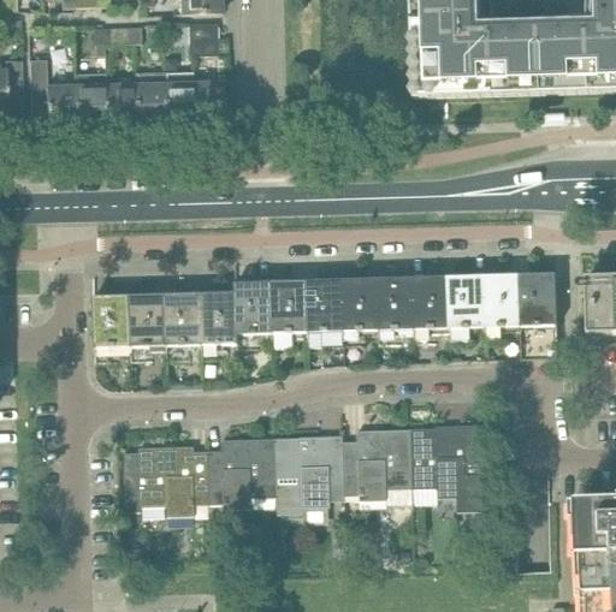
[(16,11),(15,0),(0,0),(0,11),(16,11)]
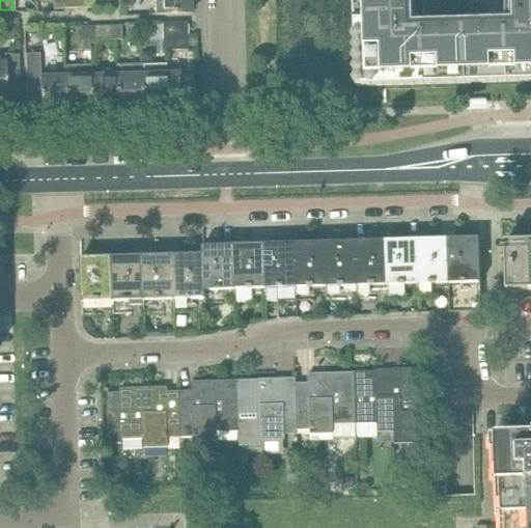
[(191,10),(190,0),(155,0),(156,11),(191,10)]
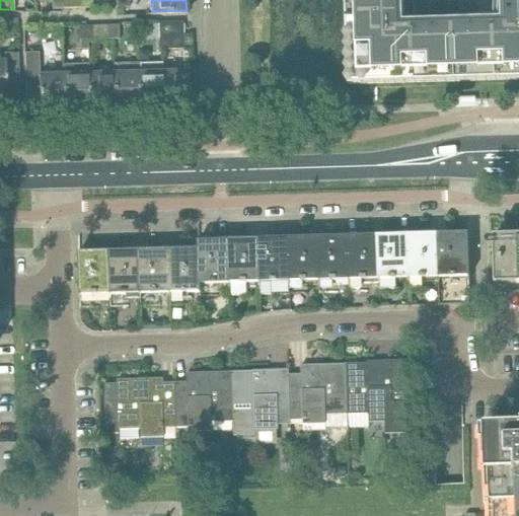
[(346,0),(349,71),(362,71),(362,72),(362,76),(362,84),(372,83),(374,83),(518,78),(518,0),(346,0)]
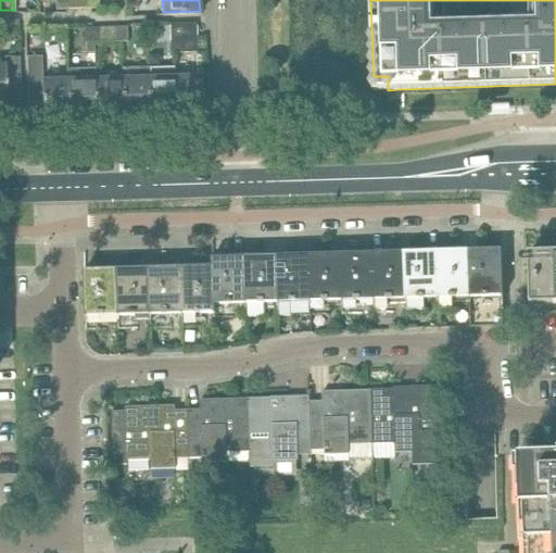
[(17,17),(0,17),(0,30),(19,30),(17,17)]
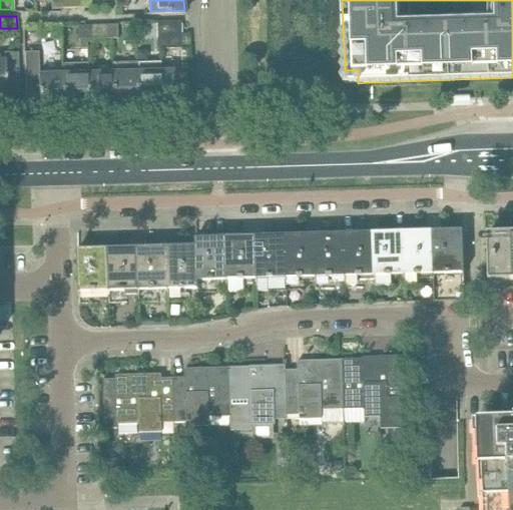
[(180,18),(156,19),(157,46),(181,45),(180,18)]
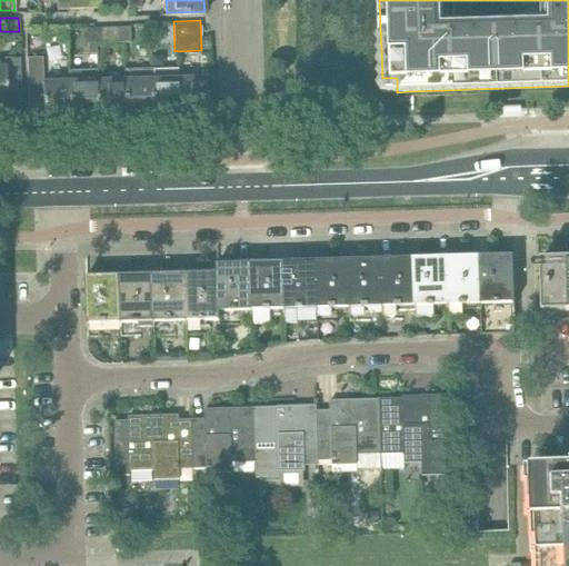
[(105,40),(117,40),(117,25),(103,26),(105,40)]
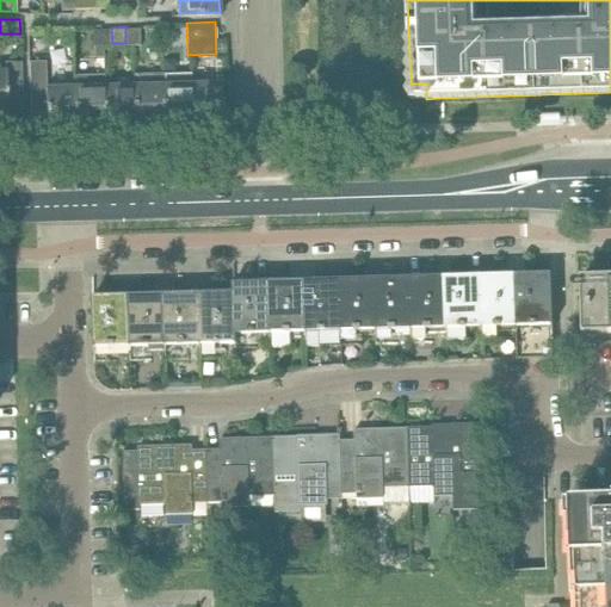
[(140,26),(125,26),(125,43),(140,43),(140,26)]
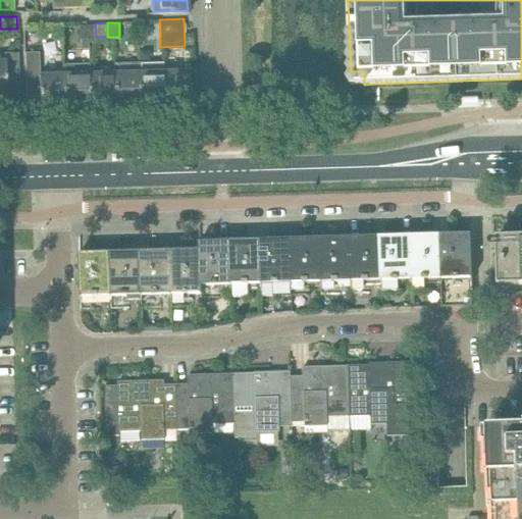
[(92,37),(91,23),(79,23),(80,38),(92,37)]
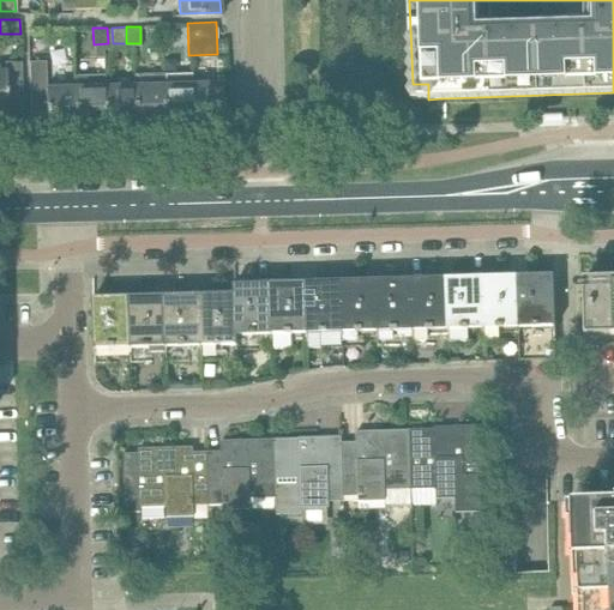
[(227,54),(217,54),(218,80),(192,82),(193,125),(223,124),(222,80),(228,80),(227,54)]
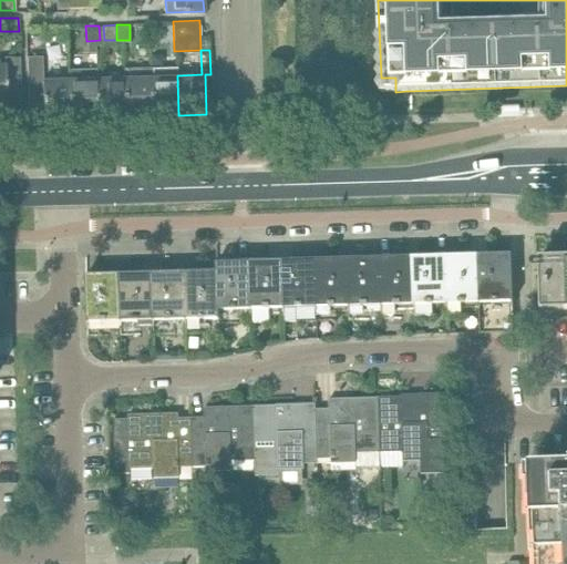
[(42,119),(71,119),(69,79),(42,80),(42,54),(27,55),(28,102),(42,102),(42,119)]
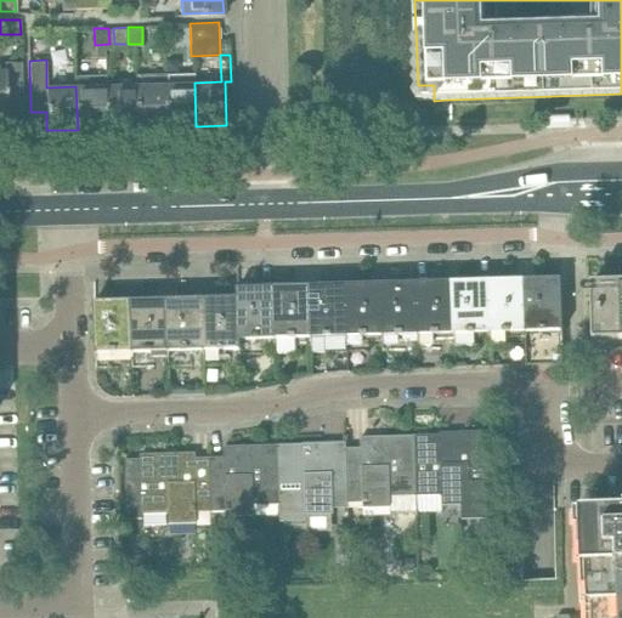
[(0,112),(7,112),(7,111),(23,109),(21,61),(4,61),(5,69),(0,68),(0,112)]
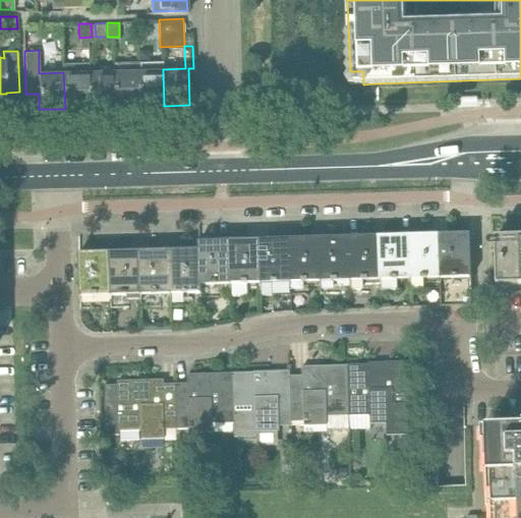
[(163,69),(163,59),(137,60),(138,106),(164,106),(163,69)]
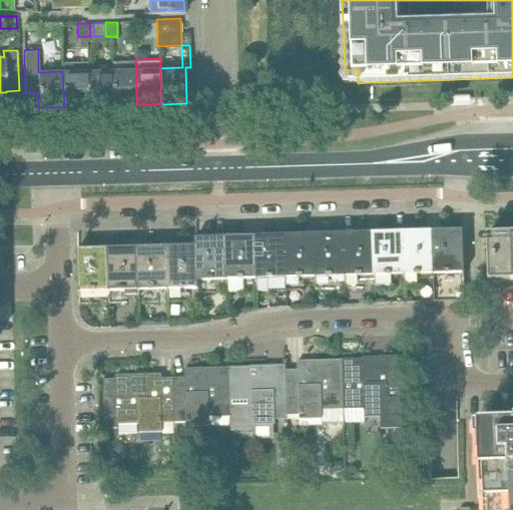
[(112,105),(136,104),(135,59),(111,60),(112,69),(112,105)]
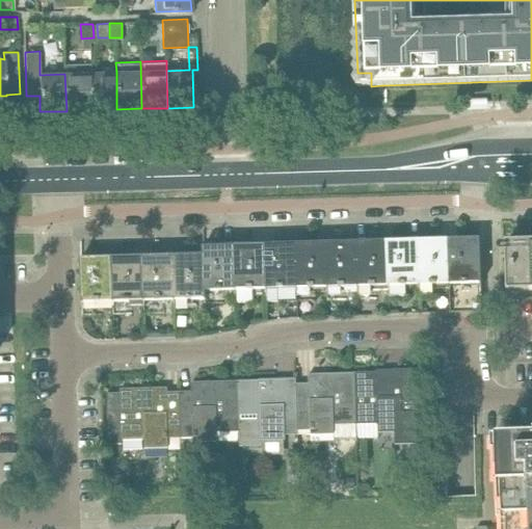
[(90,63),(65,63),(65,74),(64,74),(67,111),(91,110),(90,73),(91,73),(90,63)]
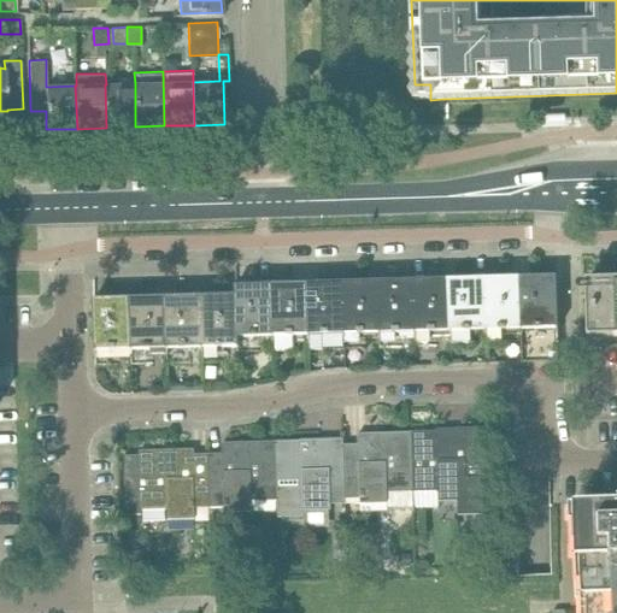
[(106,128),(135,127),(135,83),(129,84),(106,84),(105,84),(106,128)]
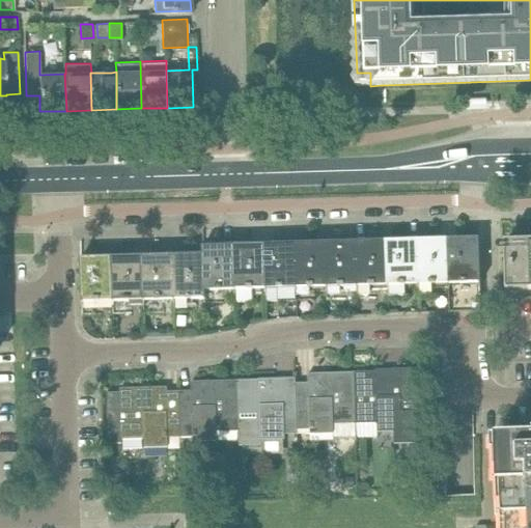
[(449,309),(480,308),(478,235),(447,237),(449,285),(449,309)]
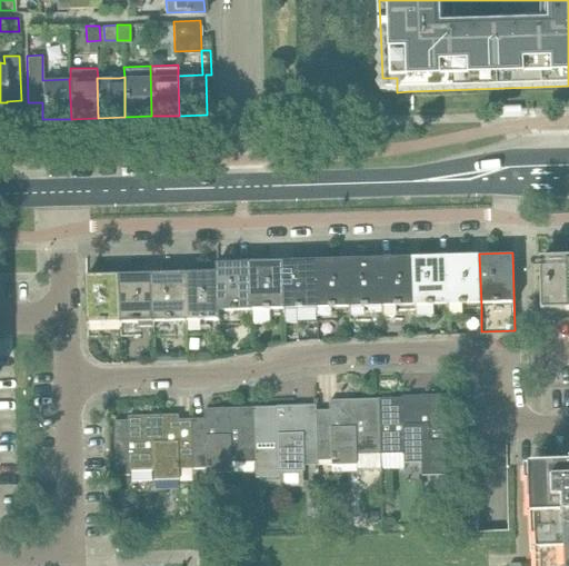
[(448,307),(481,306),(479,254),(447,255),(448,307)]
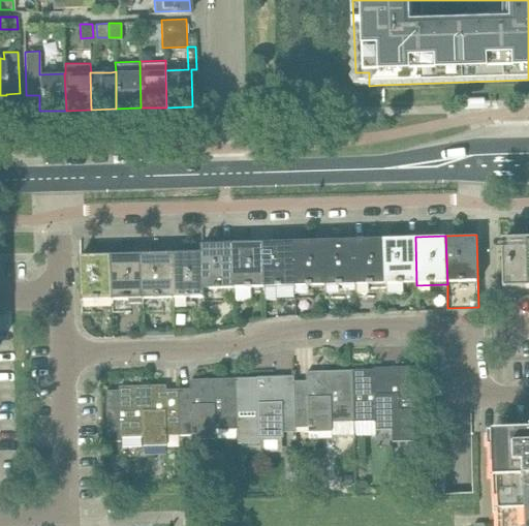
[(355,286),(386,286),(384,237),(354,238),(355,286)]
